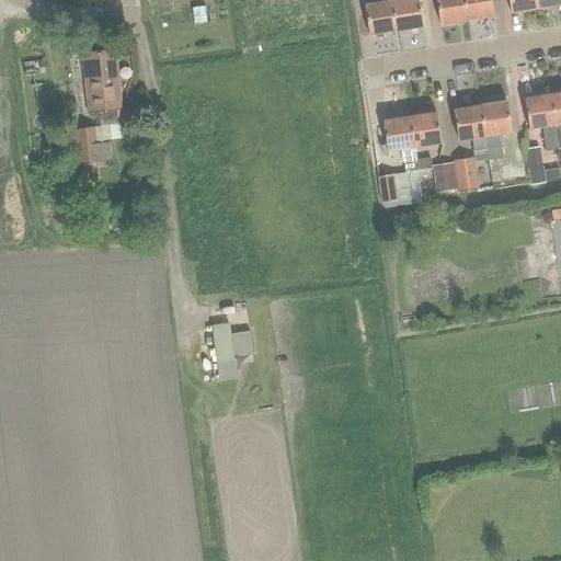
[(385,0),(386,2),(366,6),(370,36),(397,32),(391,1),(396,1),(395,0),(385,0)]
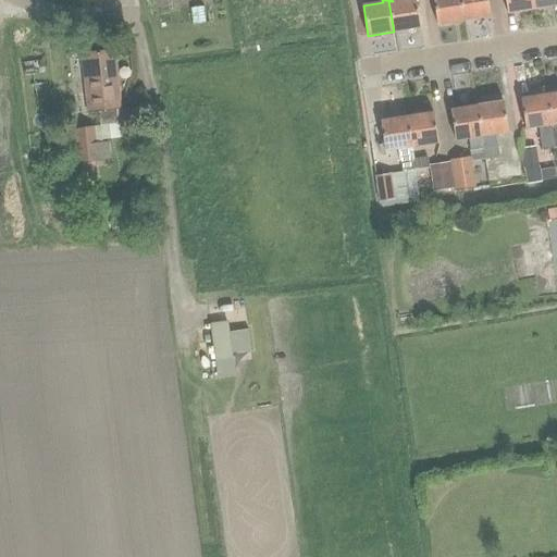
[(392,0),(393,1),(388,1),(394,32),(420,27),(415,0),(392,0)]
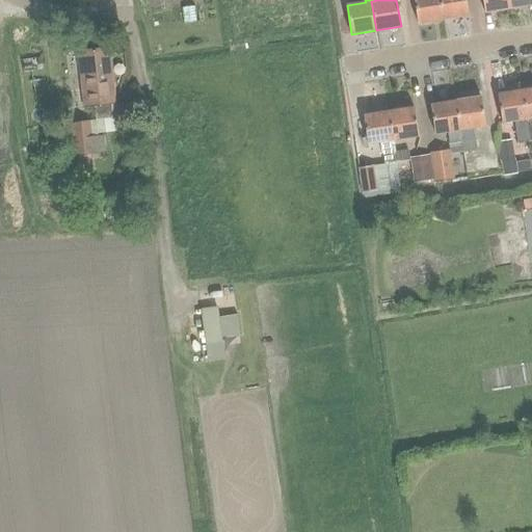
[(414,0),(418,23),(443,19),(440,0),(414,0)]
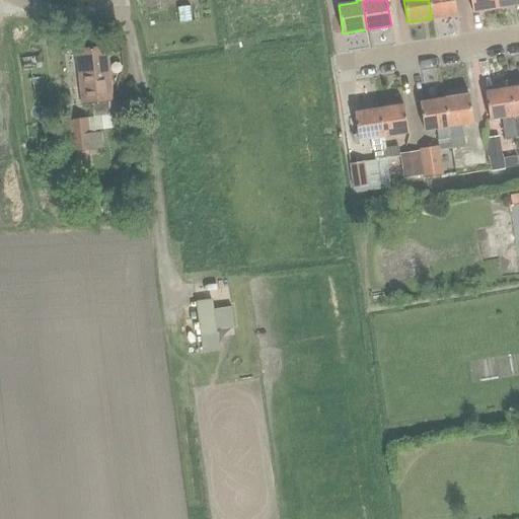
[(429,0),(432,18),(456,15),(453,0),(429,0)]
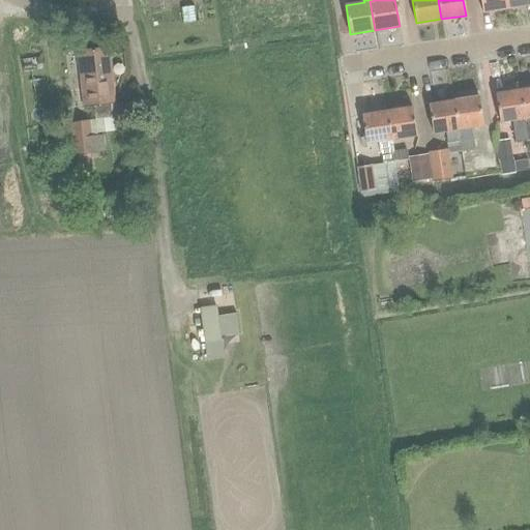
[(480,0),(482,12),(508,8),(506,0),(480,0)]
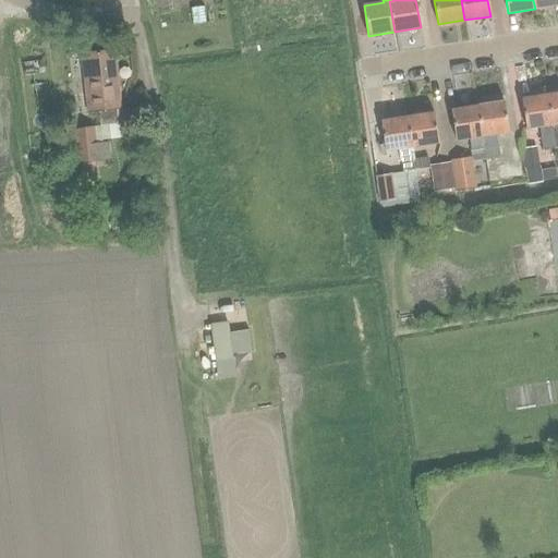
[(557,0),(533,0),(535,9),(557,4),(557,0)]
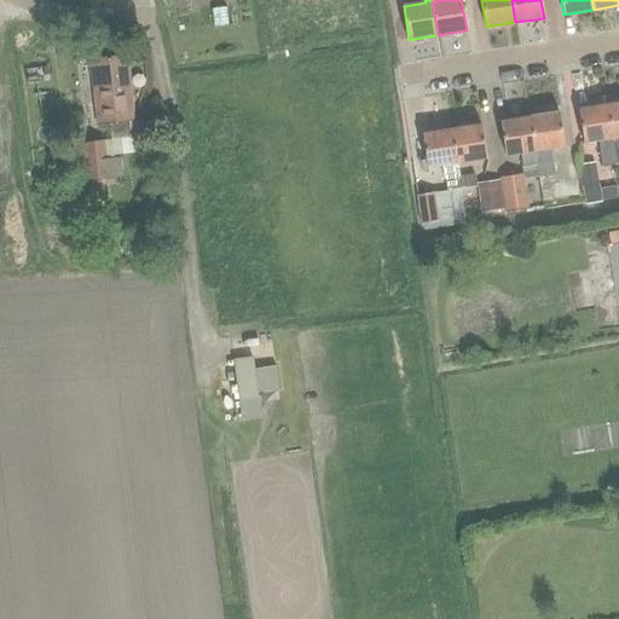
[(100,67),(93,67),(100,125),(110,123),(113,140),(132,139),(129,121),(137,120),(129,63),(123,63),(122,57),(100,59),(100,67)]
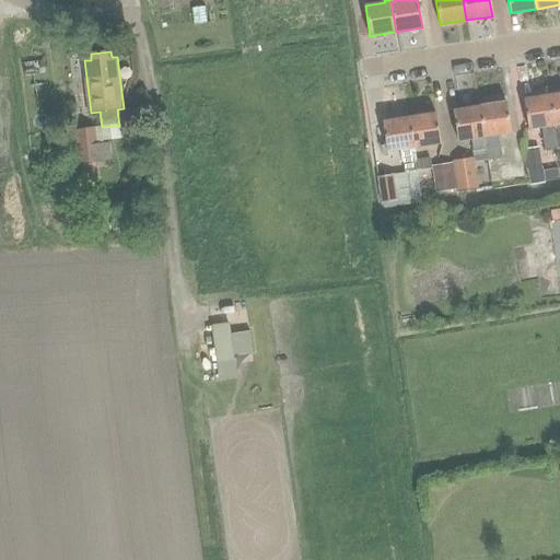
[(559,93),(550,95),(556,127),(553,127),(558,151),(559,150),(559,93)]
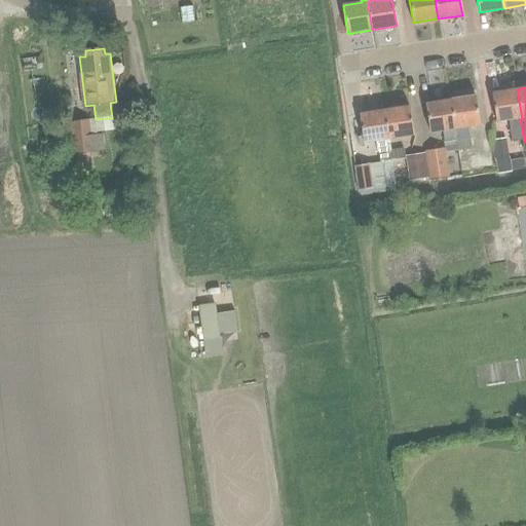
[(517,89),(492,94),(496,123),(509,121),(512,144),(524,142),(520,119),(522,119),(517,89)]
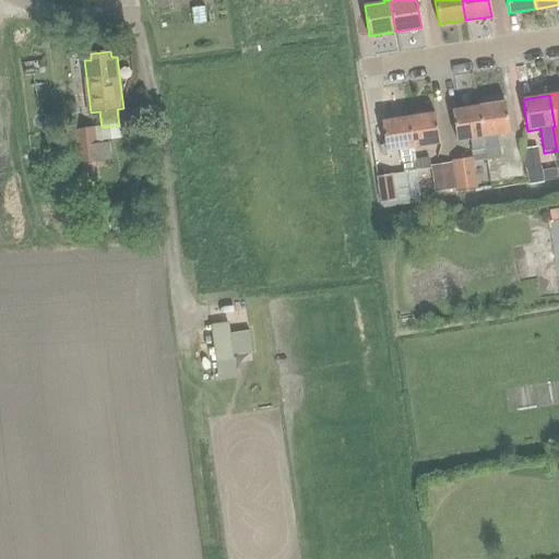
[(506,100),(480,105),(485,137),(487,150),(485,151),(487,161),(496,158),(500,157),(497,134),(511,132),(506,100)]
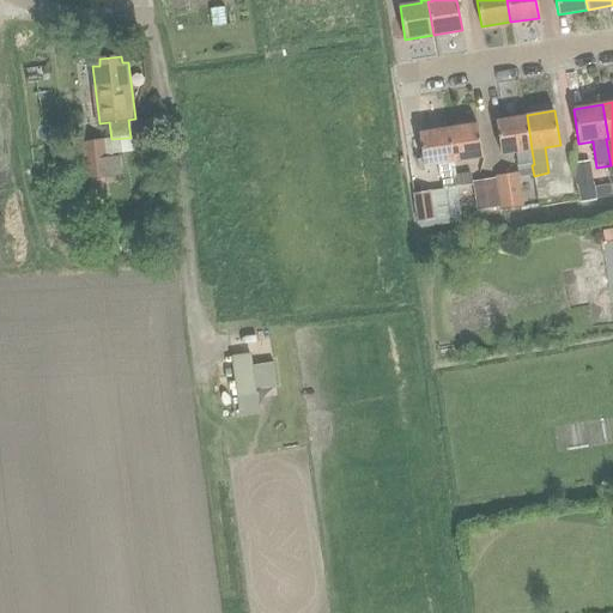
[(526,116),(497,121),(502,156),(515,153),(519,173),(520,178),(533,176),(532,165),(533,164),(532,151),(526,116)]
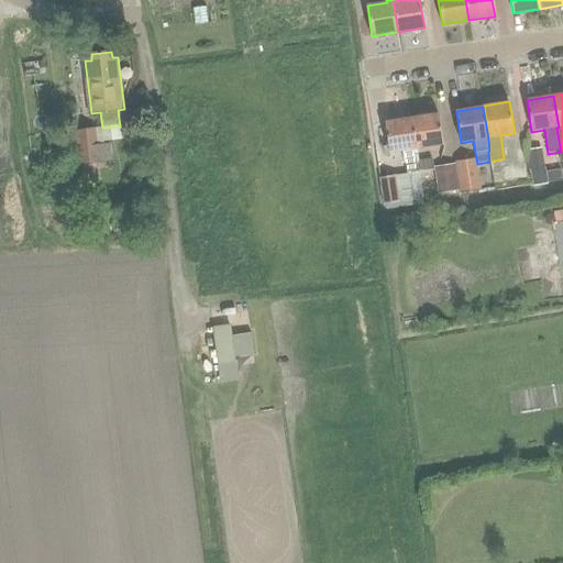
[(439,113),(411,118),(417,150),(418,150),(444,145),(439,113)]
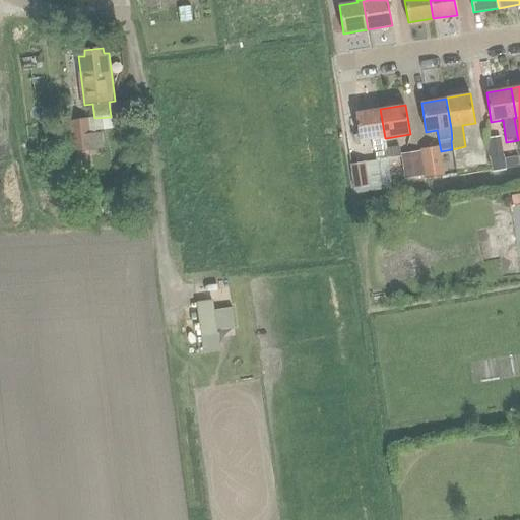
[(380,109),(355,113),(360,142),(373,140),(375,150),(374,150),(376,161),(388,159),(387,148),(385,138),(380,109)]
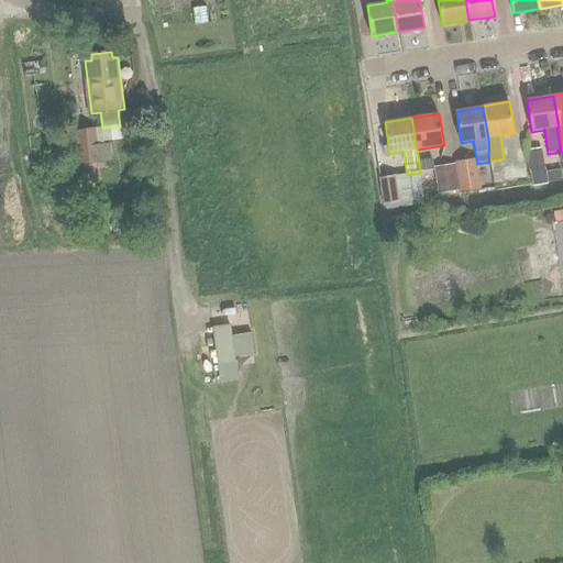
[(70,132),(68,132),(69,141),(73,166),(74,166),(76,166),(79,166),(83,187),(99,185),(97,169),(97,165),(101,165),(97,129),(70,132)]
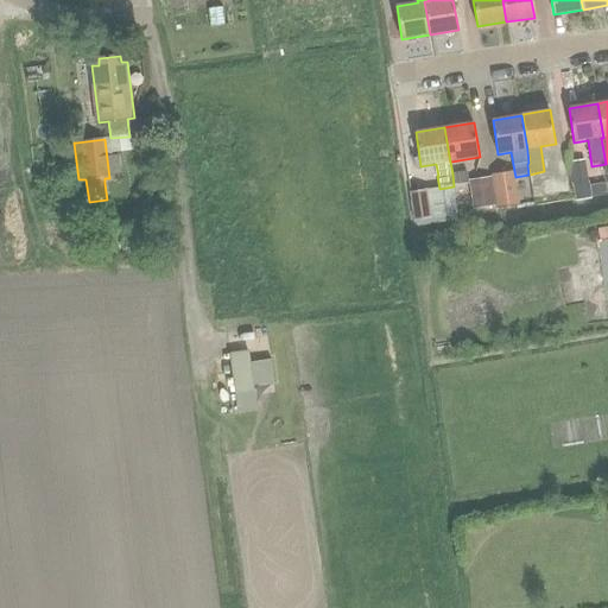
[(453,173),(454,187),(469,184),(468,171),(453,173)]
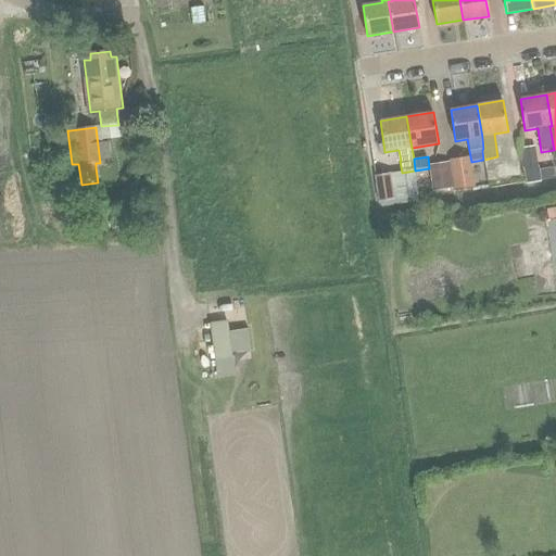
[(470,156),(450,160),(455,191),(476,187),(471,162),(470,156)]
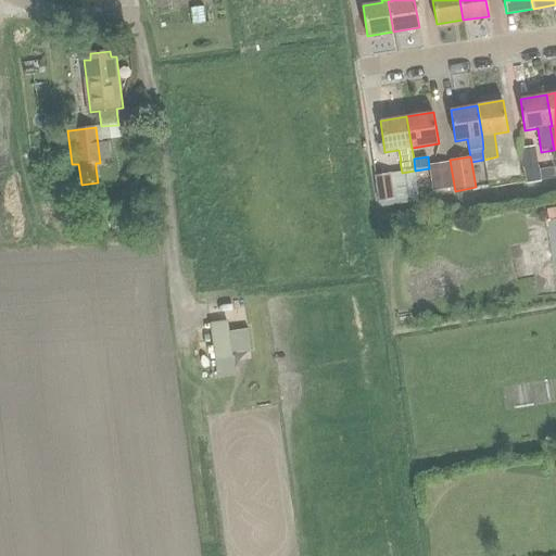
[(449,161),(429,164),(432,190),(453,188),(449,161)]
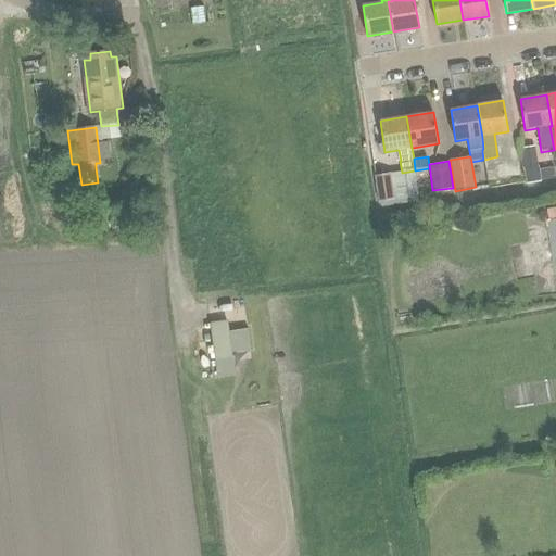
[(538,167),(525,169),(527,186),(541,184),(540,180),(539,169),(538,167)]
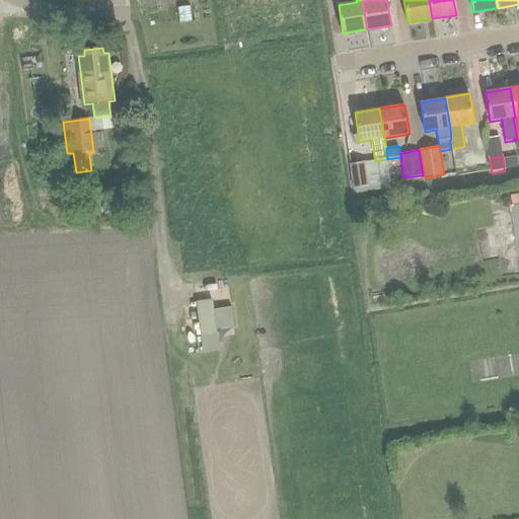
[(364,163),(350,165),(354,189),(368,187),(364,163)]
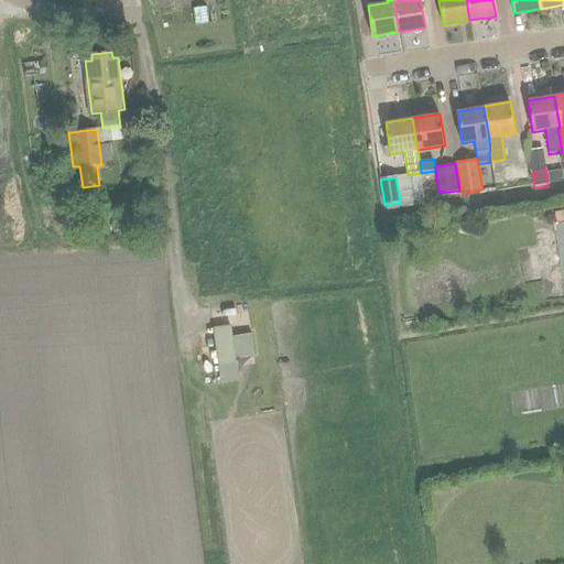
[(230,327),(214,329),(221,386),(239,382),(230,327)]
